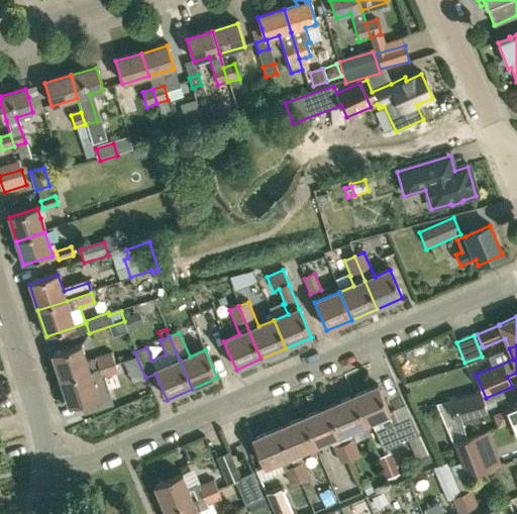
[(94,372),(91,362),(86,363),(81,346),(53,355),(61,383),(90,373),(94,372)]
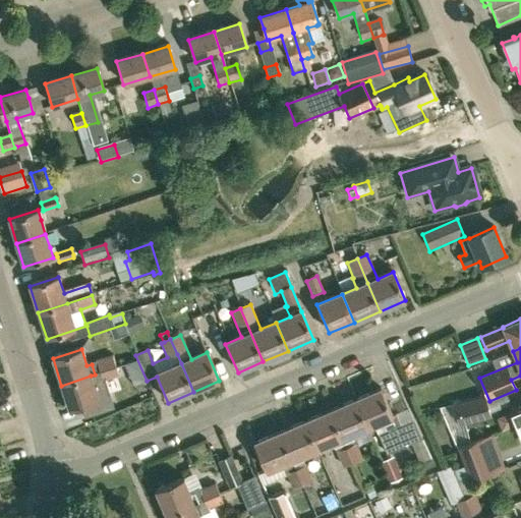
[(97,362),(100,372),(116,367),(113,357),(97,362)]
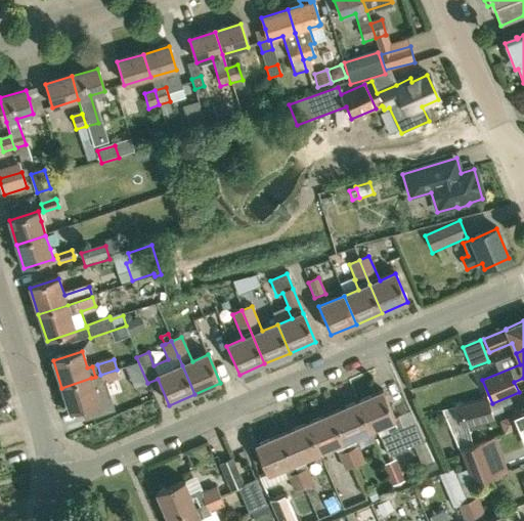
[(117,370),(100,375),(103,385),(120,380),(117,370)]
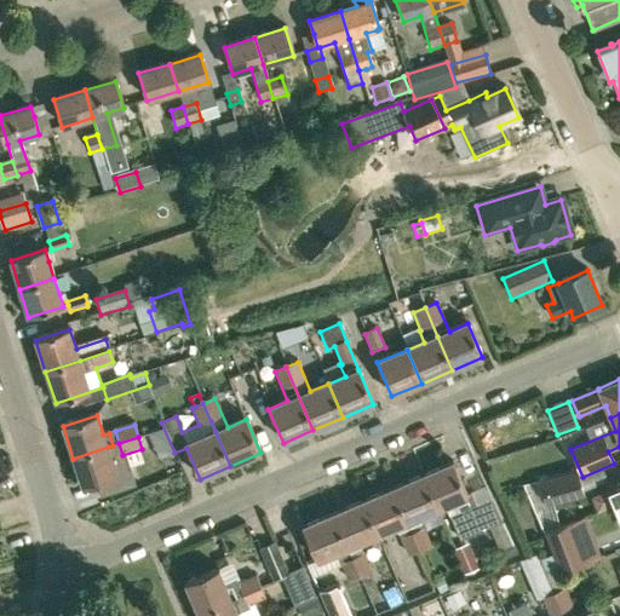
[(113,445),(108,447),(73,459),(84,490),(118,478),(112,458),(116,456),(113,445)]
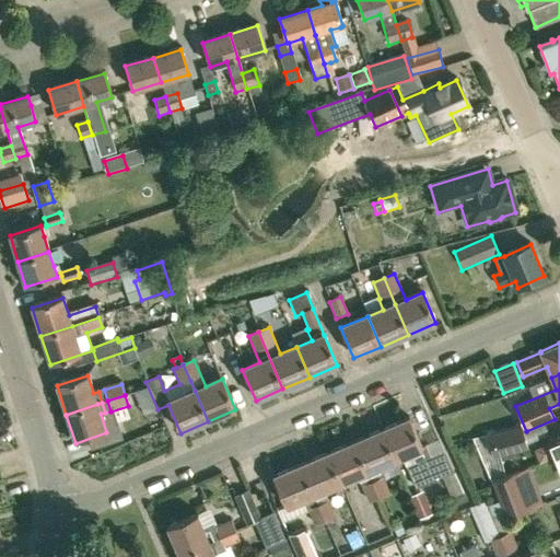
[(426,447),(421,449),(409,419),(382,431),(395,461),(410,454),(415,463),(406,466),(416,489),(454,474),(444,452),(431,459),(426,447)]
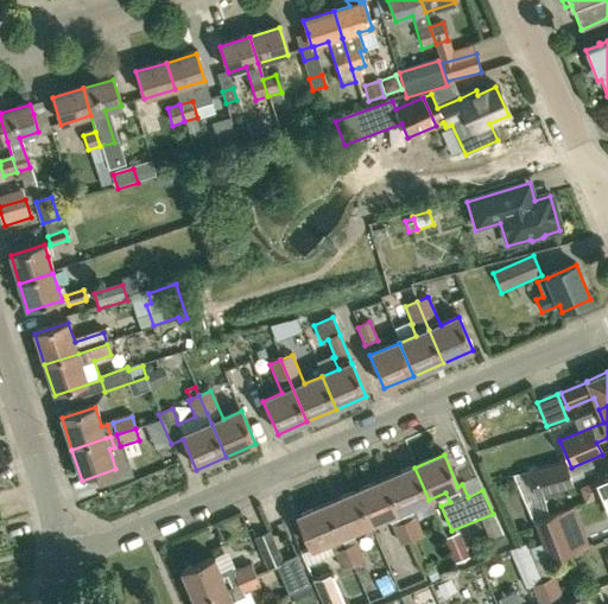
[(567,463),(530,472),(513,477),(533,523),(549,517),(542,495),(572,487),(567,463)]
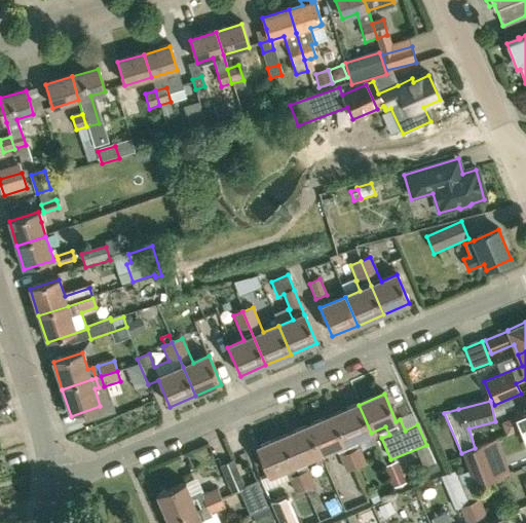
[(371,433),(359,405),(333,415),(350,454),(359,450),(362,449),(357,439),(371,433)]
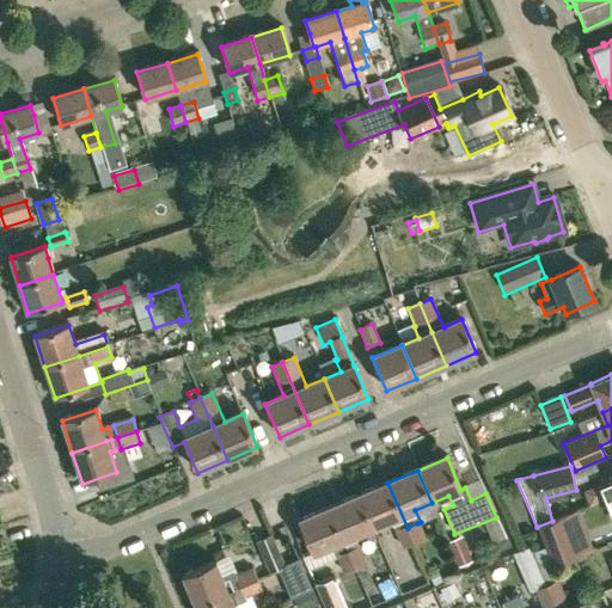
[(611,479),(599,486),(605,501),(611,497),(611,479)]
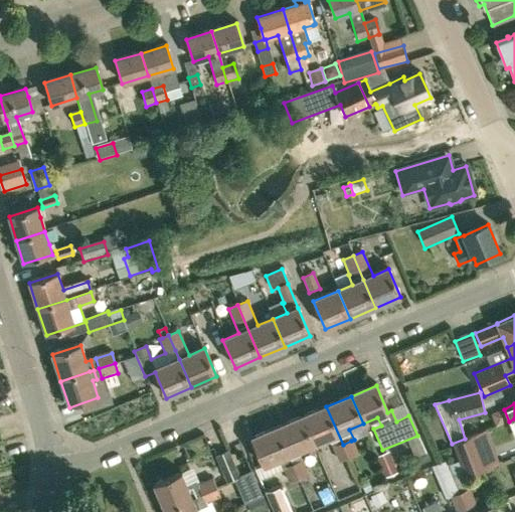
[(343,445),(326,406),(302,417),(314,446),(329,439),(334,449),(343,445)]
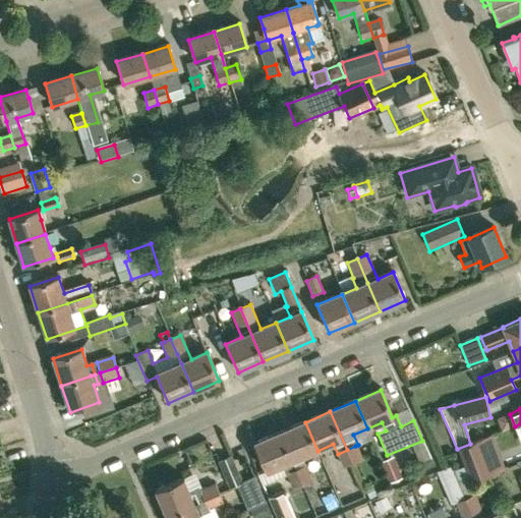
[(317,451),(305,422),(280,433),(296,471),(305,468),(300,458),(317,451)]
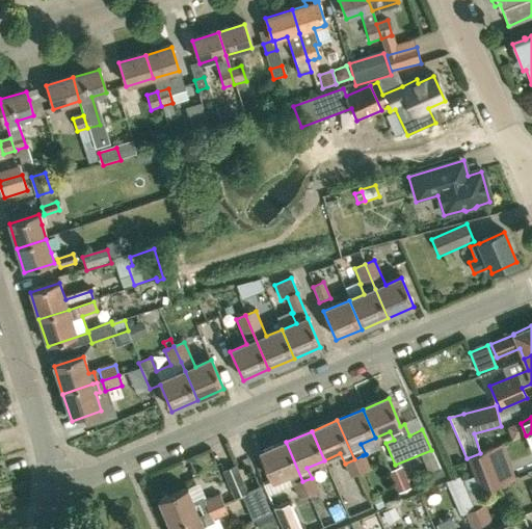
[(302,481),(286,442),(260,453),(271,479),(263,483),(268,496),(293,485),(302,481)]
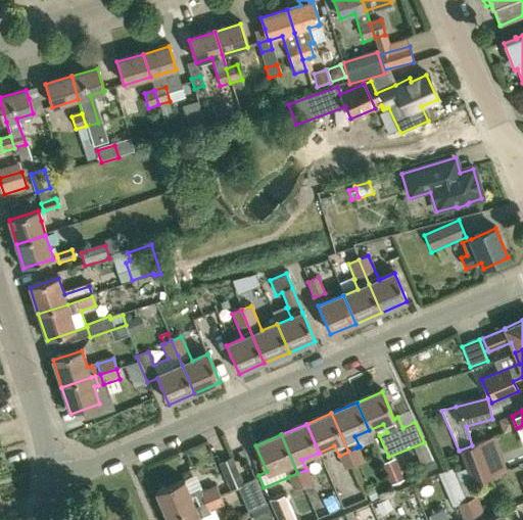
[(472,445),(459,451),(472,486),(488,480),(501,475),(509,472),(507,466),(491,471),(481,442),(472,445)]
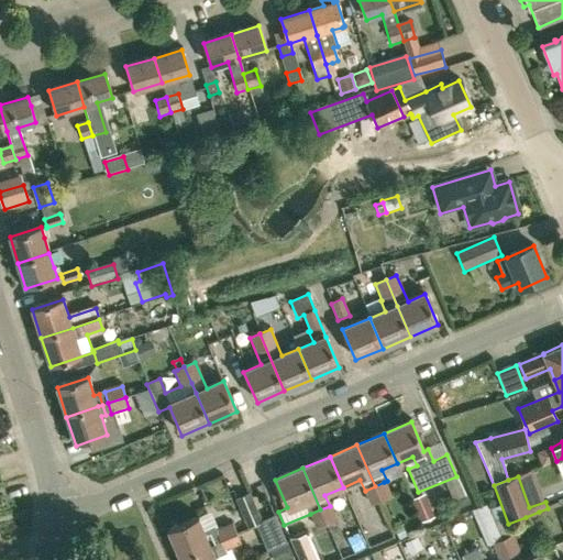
[(384,482),(375,486),(382,502),(390,497),(384,482)]
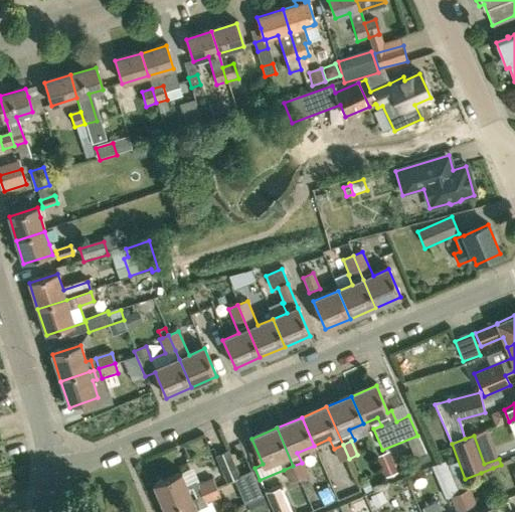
[(349,459),(343,445),(334,449),(339,463),(349,459)]
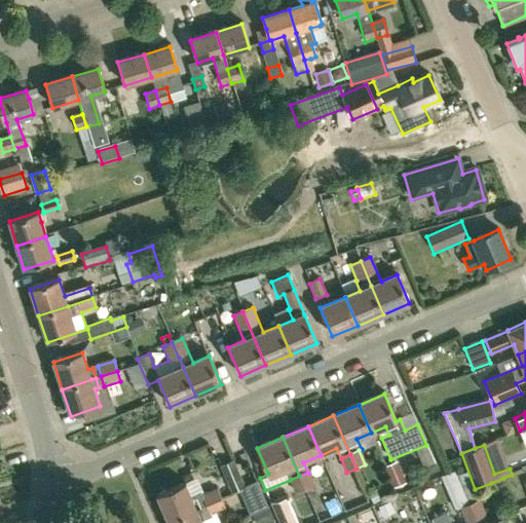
[(233,461),(220,468),(231,495),(245,489),(233,461)]
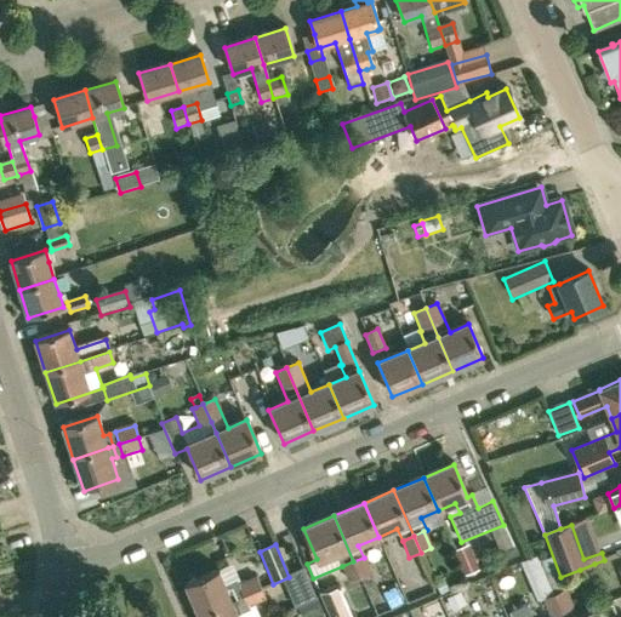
[(537,555),(522,563),(539,599),(554,592),(537,555)]
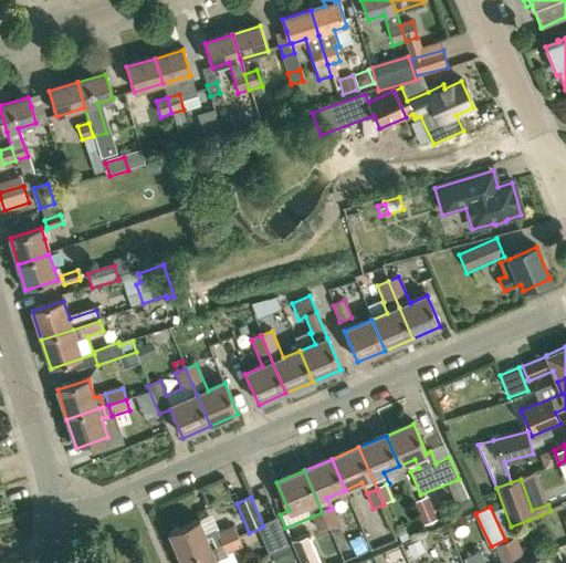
[(332,509),(322,512),(328,528),(338,524),(332,509)]
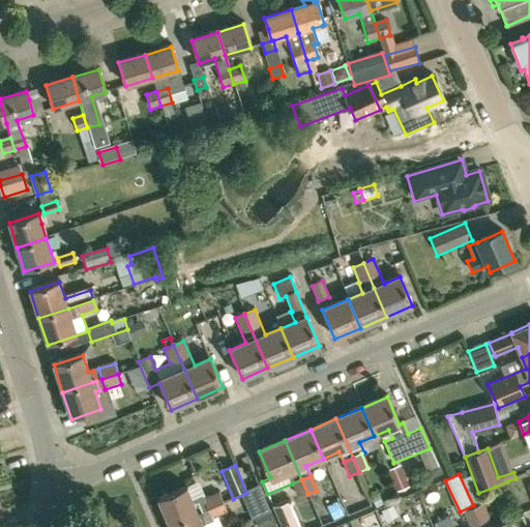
[(301,479),(292,484),(298,498),(307,494),(301,479)]
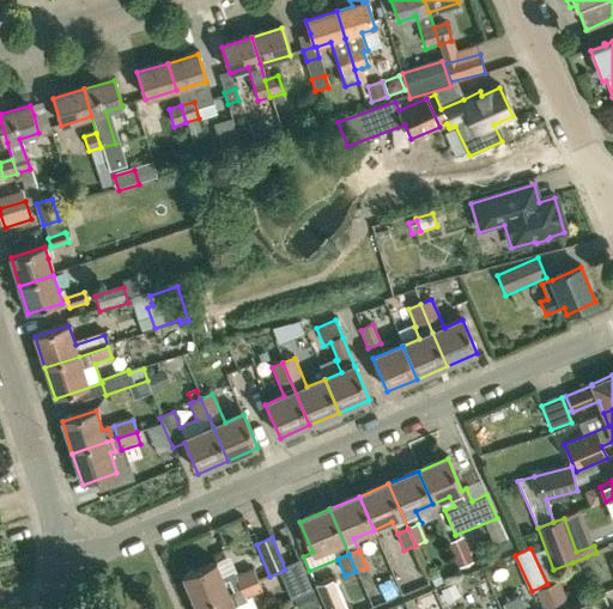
[(235,574),(223,580),(216,564),(183,578),(195,608),(229,594),(241,589),(236,577),(235,574)]
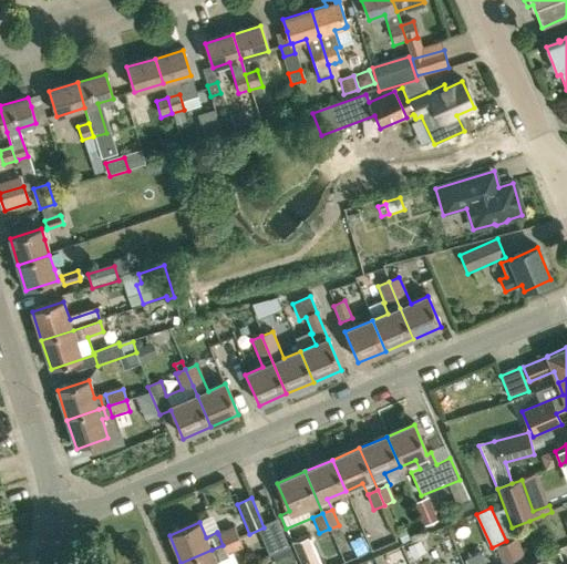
[(218,534),(223,545),(238,539),(234,527),(218,534)]
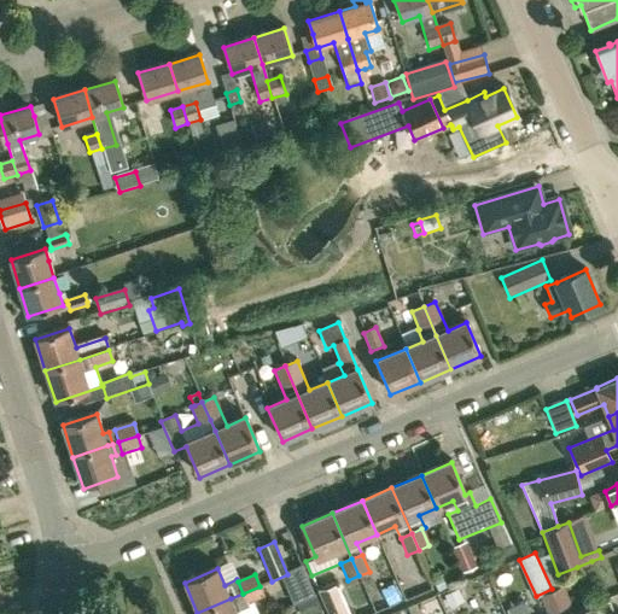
[(287,590),(292,601),(295,606),(315,596),(309,582),(287,590)]
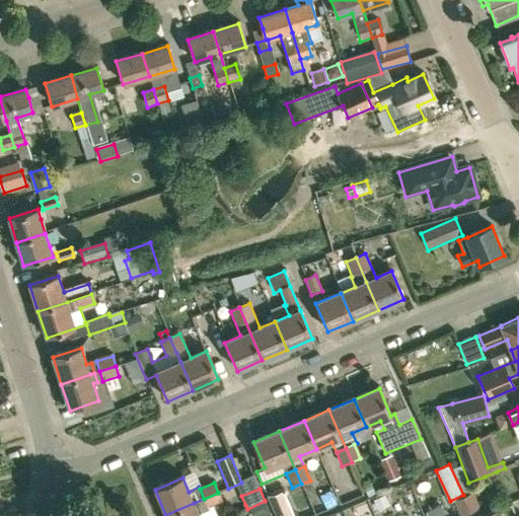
[(295,515),(284,490),(267,497),(275,515),(295,515)]
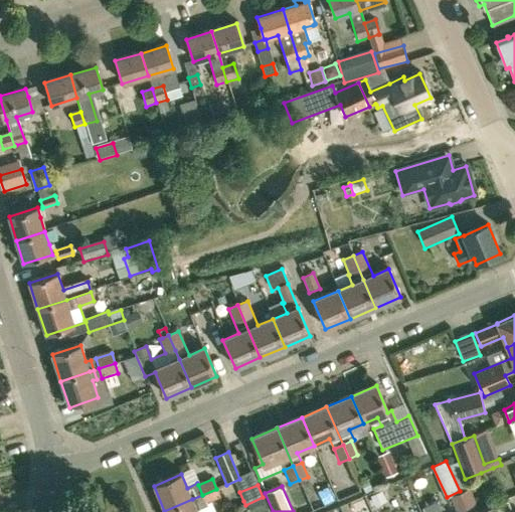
[(220,498),(216,489),(202,495),(206,505),(220,498)]
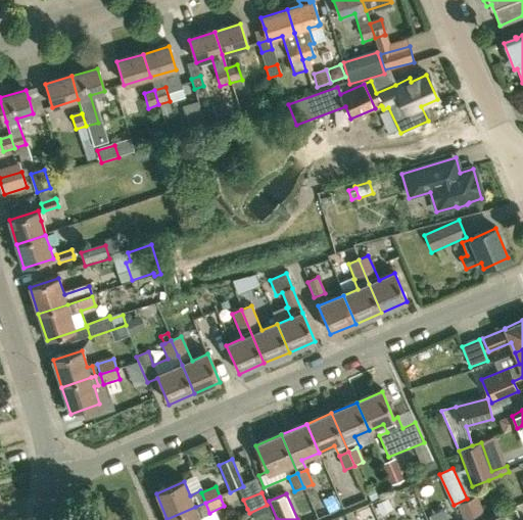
[(477,498),(467,502),(474,517),(484,513),(477,498)]
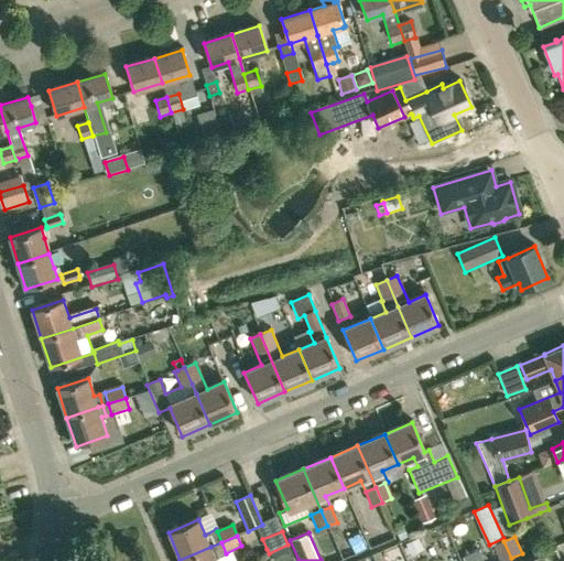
[(506,560),(511,558),(503,541),(502,541),(494,546),(499,560),(506,560)]
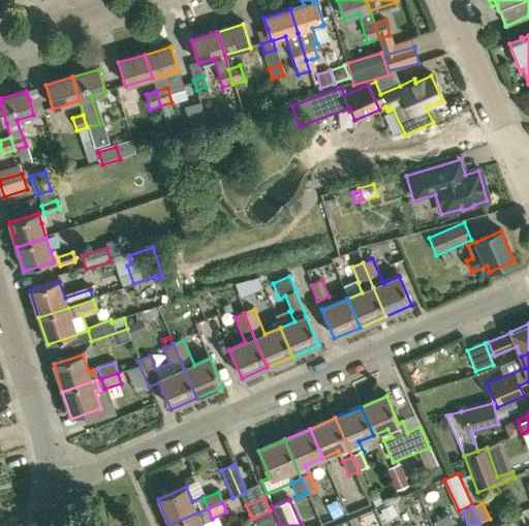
[(208,508),(197,513),(168,525),(203,525),(213,521),(212,519),(208,508)]
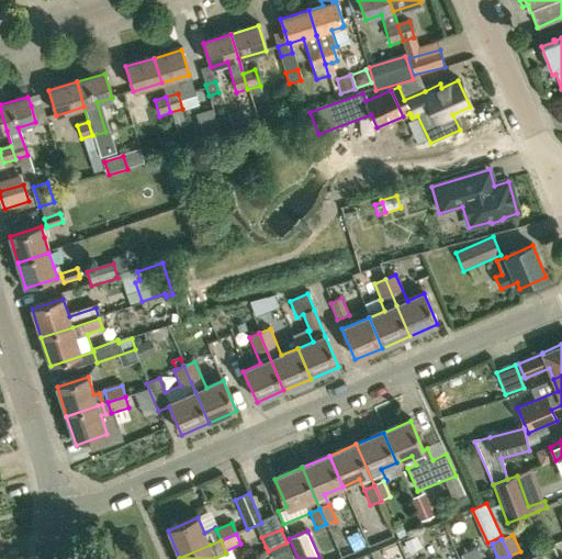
[(483,558),(479,548),(462,556),(463,558),(483,558)]
